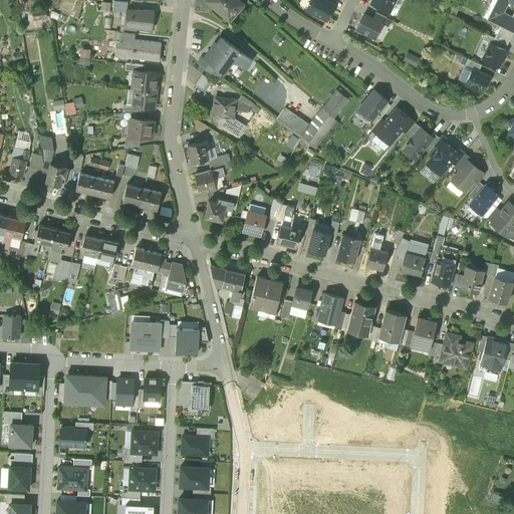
[(237,0),(206,0),(205,1),(229,21),(243,4),(237,0)]
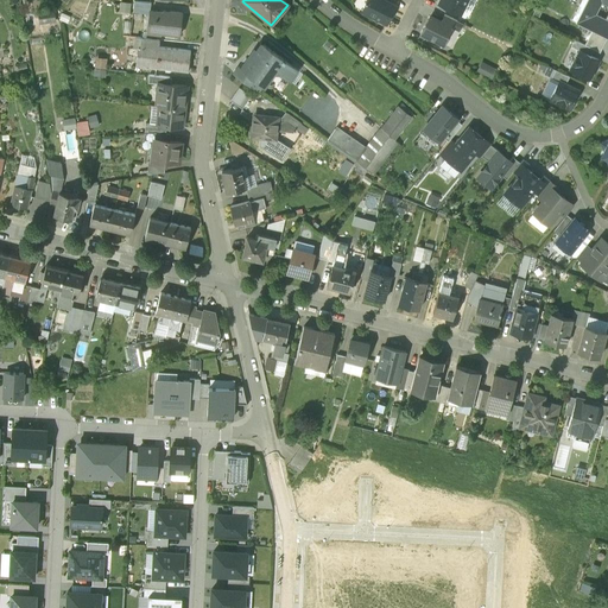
[(384,0),(367,0),(367,2),(366,1),(365,2),(366,4),(362,12),(386,24),(396,6),(384,0)]
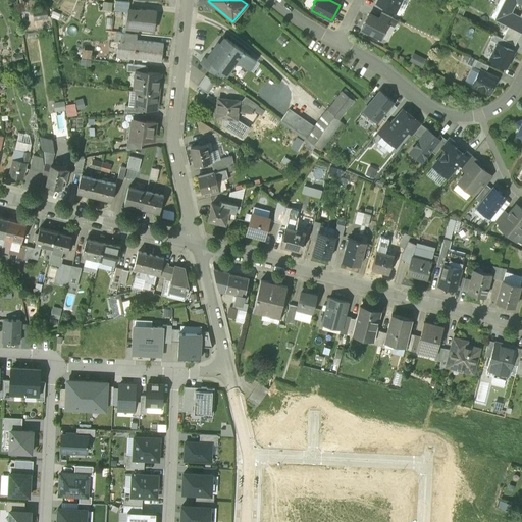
[(378,0),(377,3),(395,12),(401,0),(378,0)]
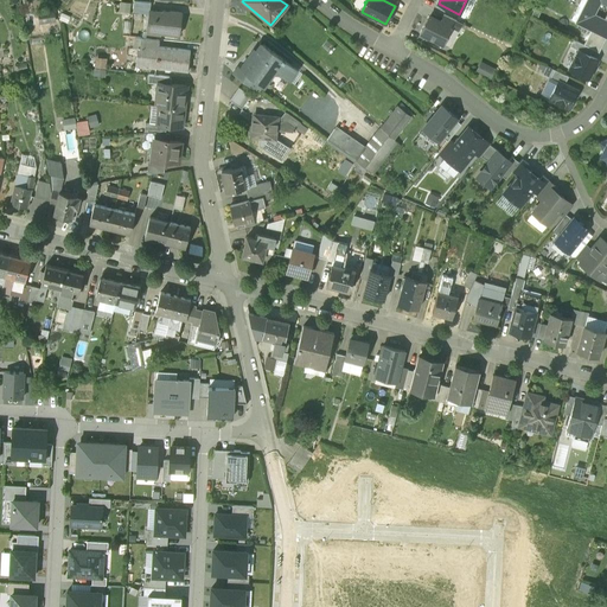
[(606,0),(585,0),(575,21),(592,30),(606,38),(606,37),(606,0)]
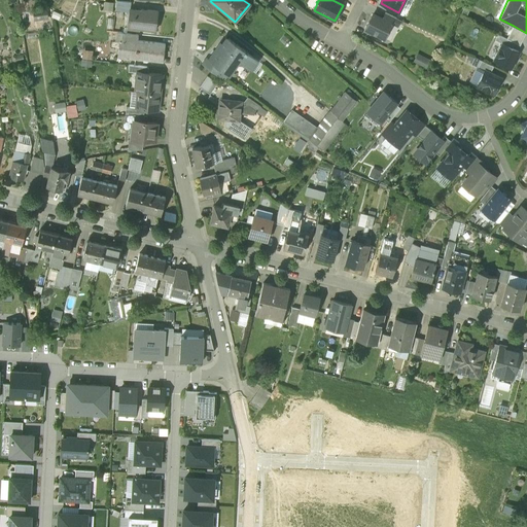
[(131,3),(115,1),(114,10),(129,12),(129,9),(130,9),(131,3)]
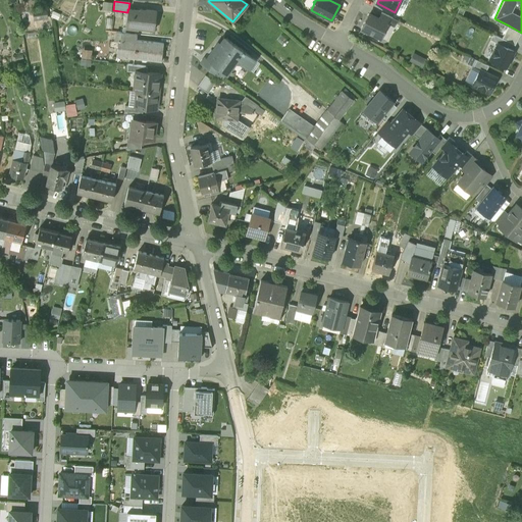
[(128,9),(127,9),(127,12),(125,25),(137,28),(137,29),(154,31),(156,11),(145,10),(145,11),(128,9)]
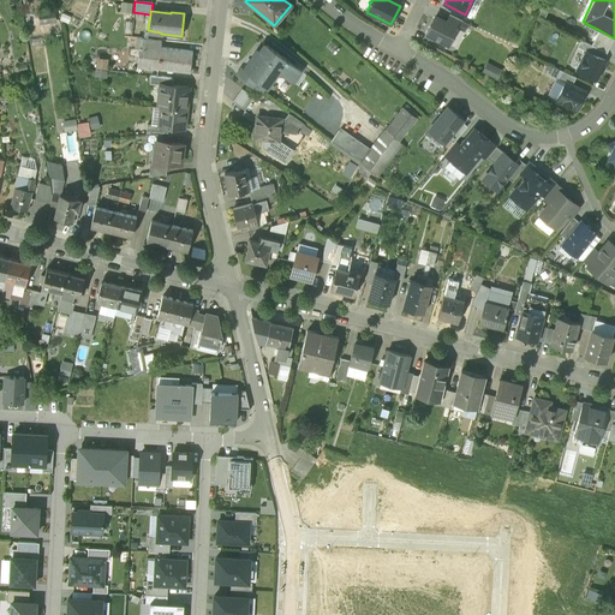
[(39,17),(41,27),(60,23),(59,13),(39,17)]
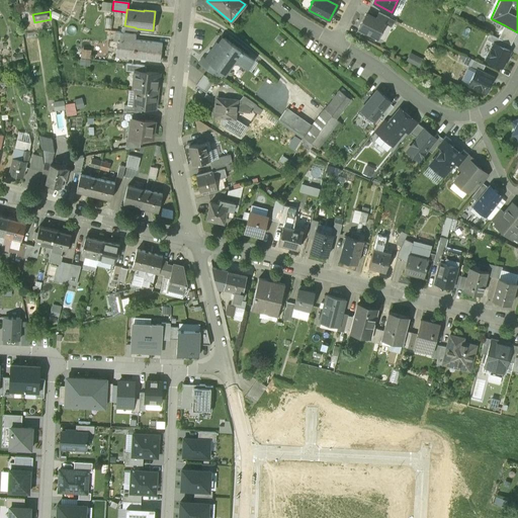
[(395,20),(378,12),(375,18),(385,23),(385,24),(392,27),(395,20)]
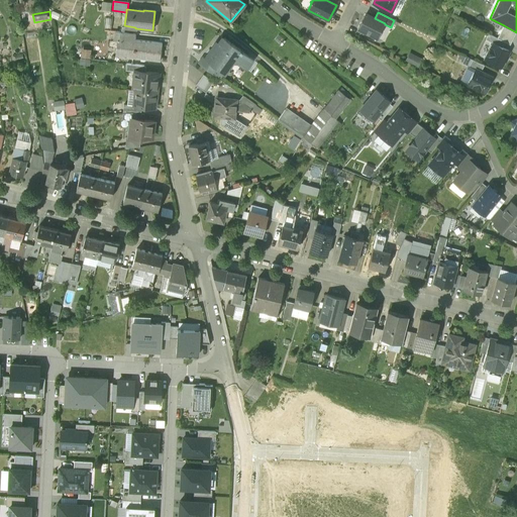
[(375,18),(366,14),(358,28),(378,38),(385,24),(385,23),(375,18)]
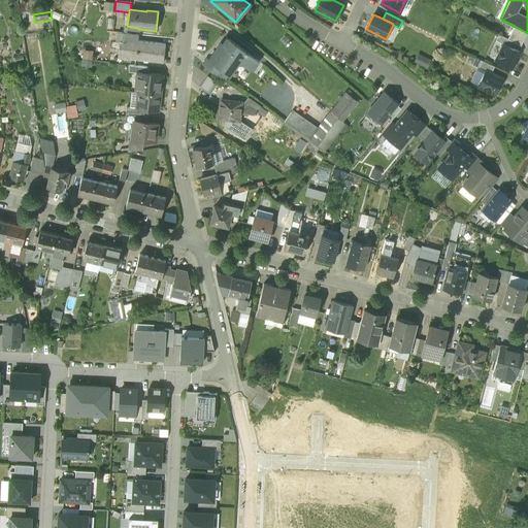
[(527,33),(515,26),(507,39),(516,42),(521,45),(527,33)]
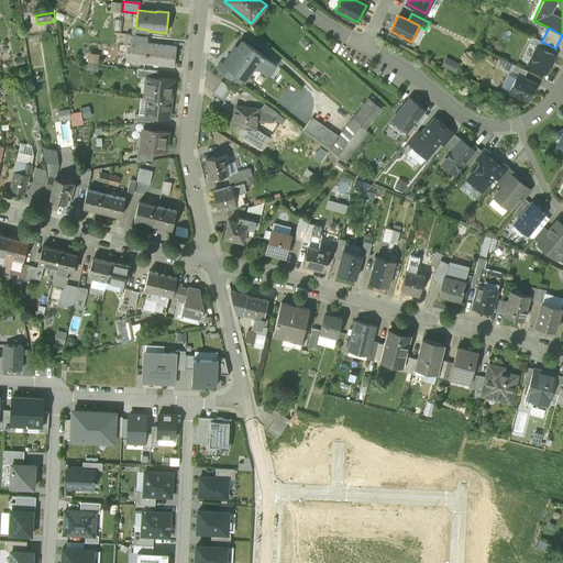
[(146,36),(130,34),(129,45),(138,46),(138,42),(145,43),(146,36)]
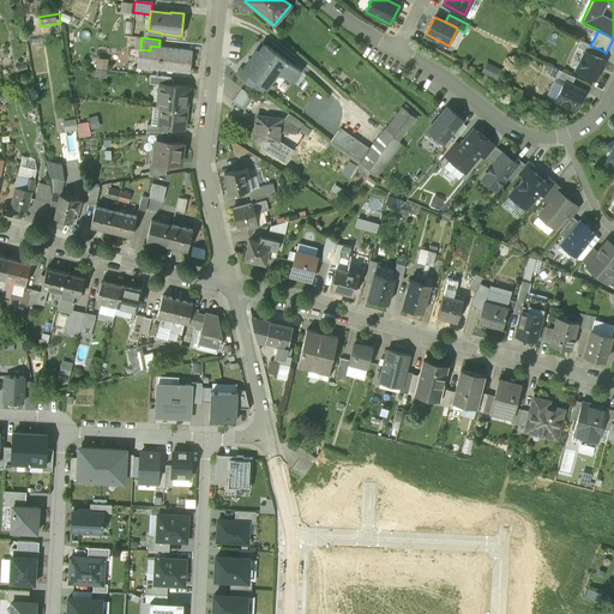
[(590,46),(581,40),(577,47),(585,50),(596,56),(600,49),(590,46)]
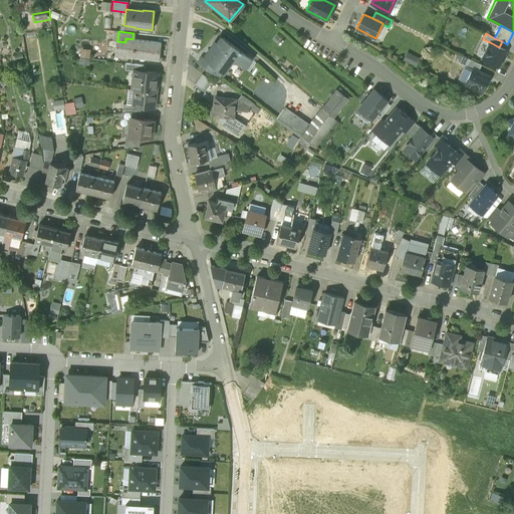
[(133,39),(125,38),(125,42),(123,56),(158,60),(161,42),(133,39)]
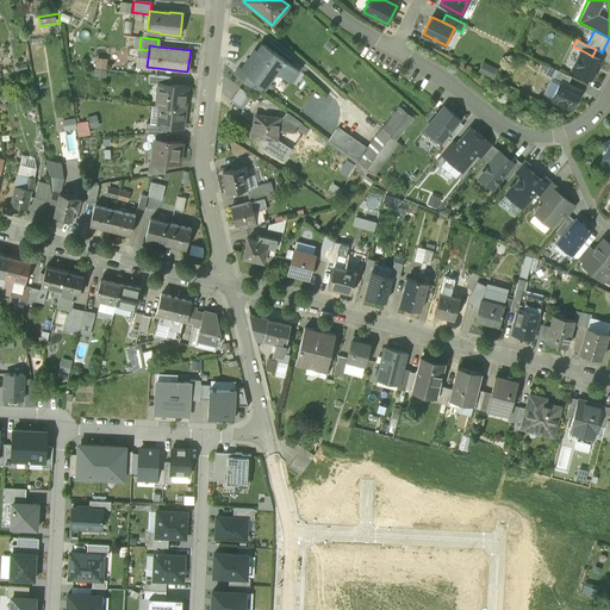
[(287,63),(262,45),(250,61),(248,60),(241,69),(263,85),(274,69),(291,81),(298,72),(287,63)]
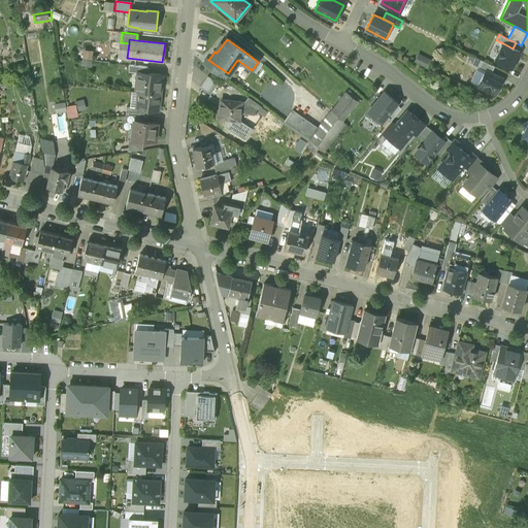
[(513,48),(503,43),(495,60),(497,61),(498,64),(501,65),(503,64),(512,68),(520,52),(513,48)]
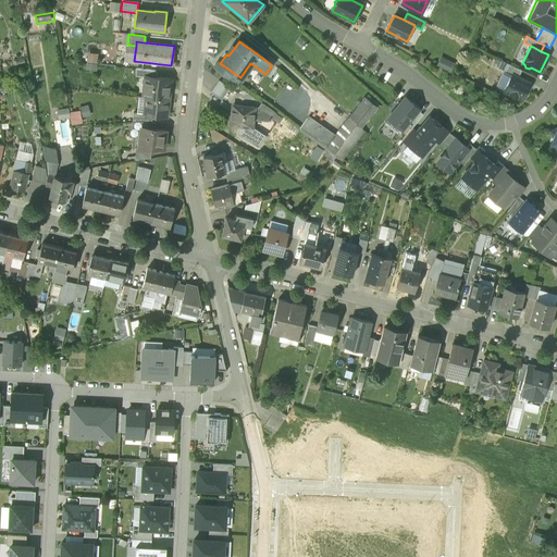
[(91,51),(90,62),(100,63),(101,52),(91,51)]
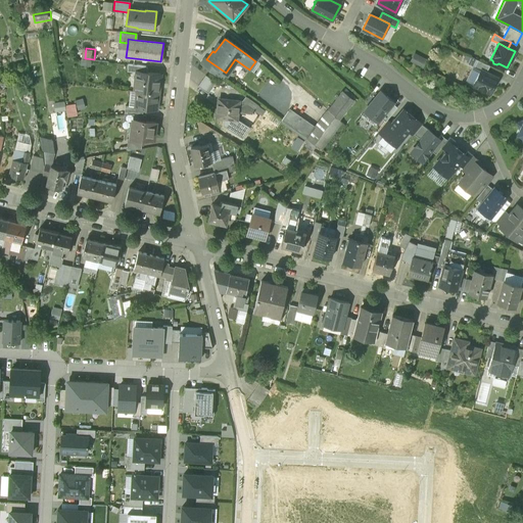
[(206,59),(205,57),(201,63),(222,79),(226,73),(206,59)]
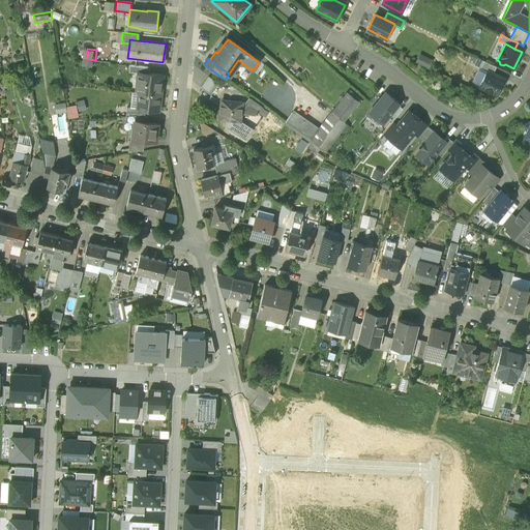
[(484,61),(477,58),(473,64),(480,68),(484,61)]
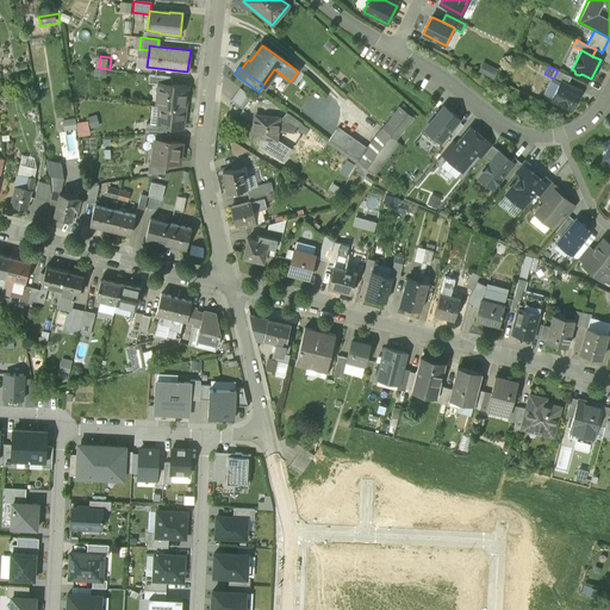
[(571,78),(558,70),(553,79),(560,82),(561,81),(567,85),(571,78)]
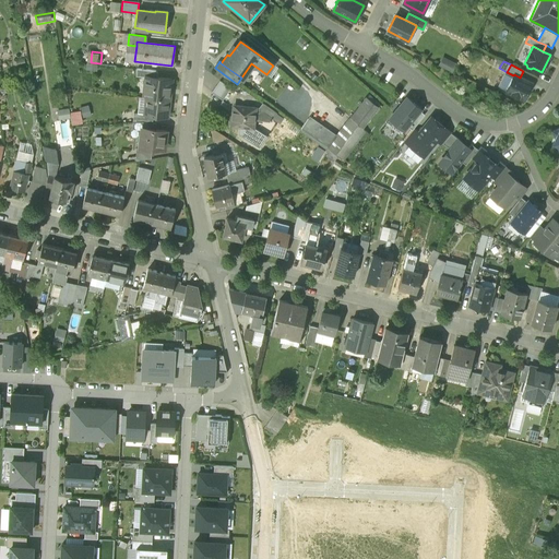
[(155,71),(135,69),(135,76),(145,78),(145,76),(155,78),(155,71)]
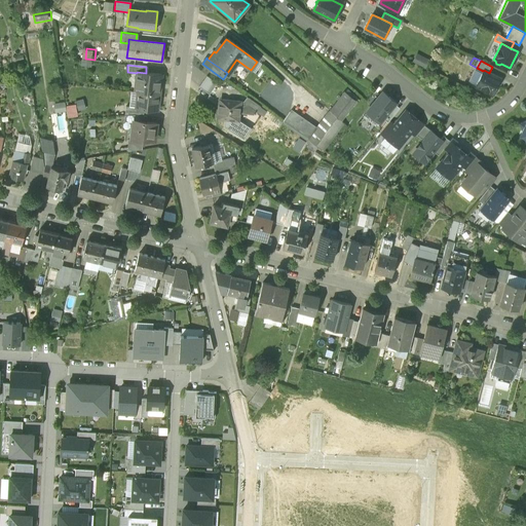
[(489,73),(484,70),(483,71),(476,85),(493,95),(501,79),(489,73)]
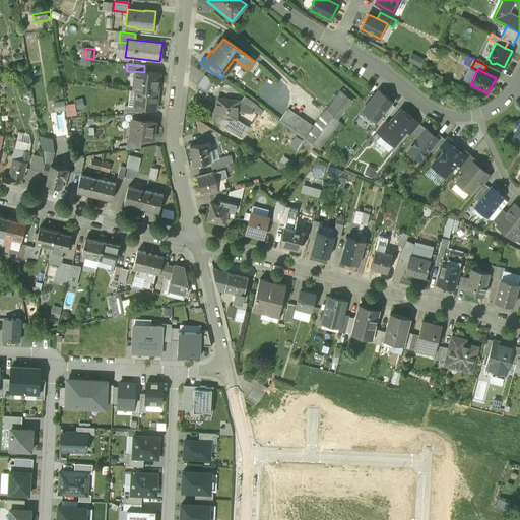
[(144,72),(135,71),(135,72),(133,90),(136,90),(156,92),(158,74),(144,72)]
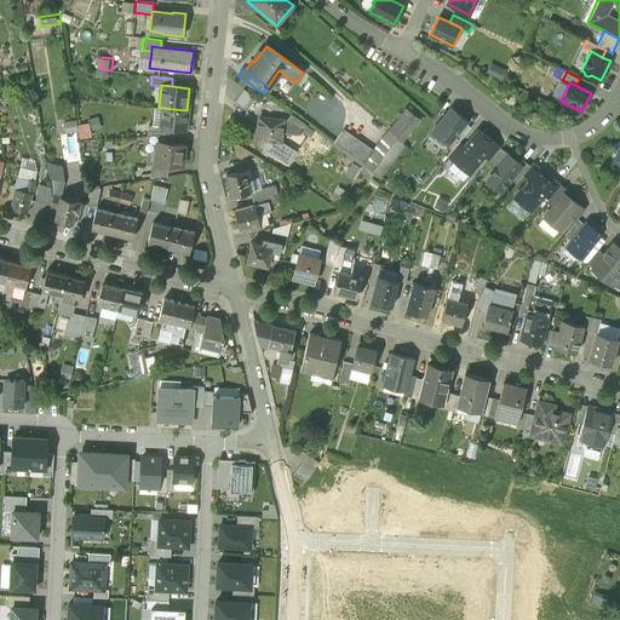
[(234,101),(247,110),(256,98),(242,89),(234,101)]
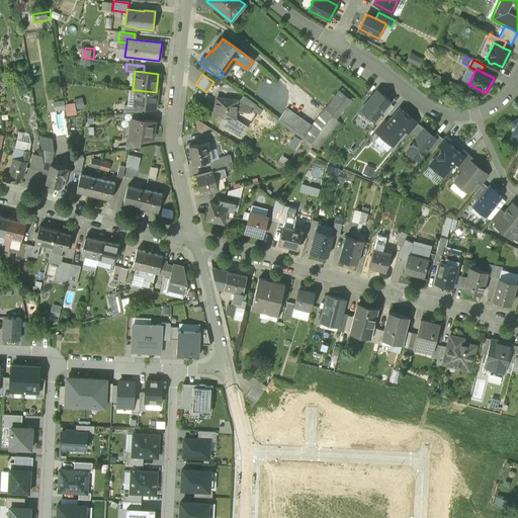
[(156,92),(136,90),(134,105),(134,106),(142,107),(155,108),(156,92)]
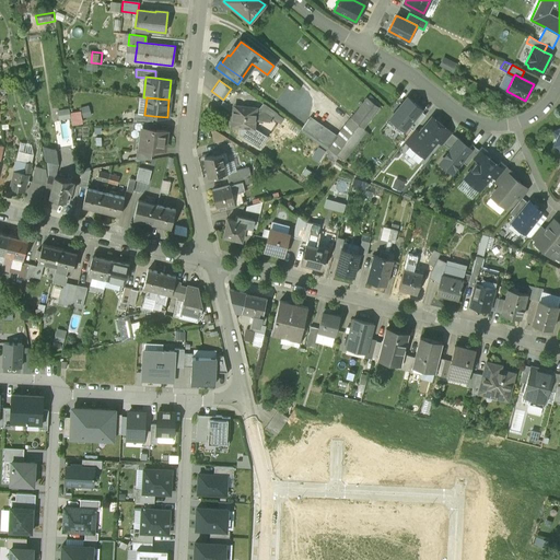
[(368,97),(351,119),(362,129),(378,107),(368,97)]
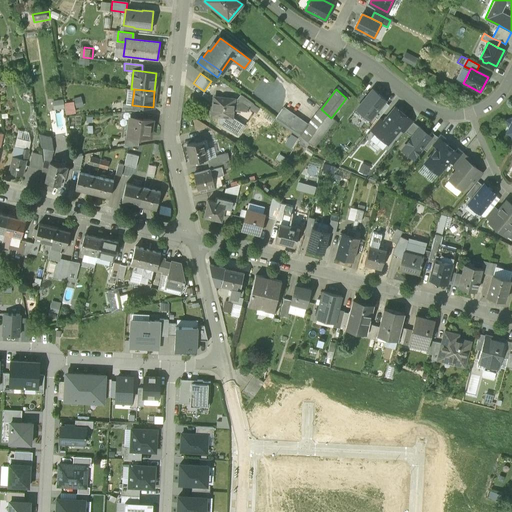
[(354,112),(367,123),(373,115),(384,101),(386,100),(373,90),(373,89),(354,112)]
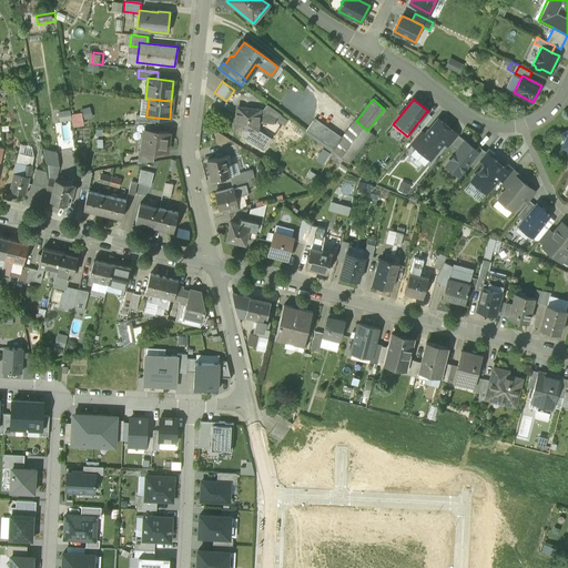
[(288,120),(266,104),(263,110),(264,111),(277,120),(284,125),(288,120)]
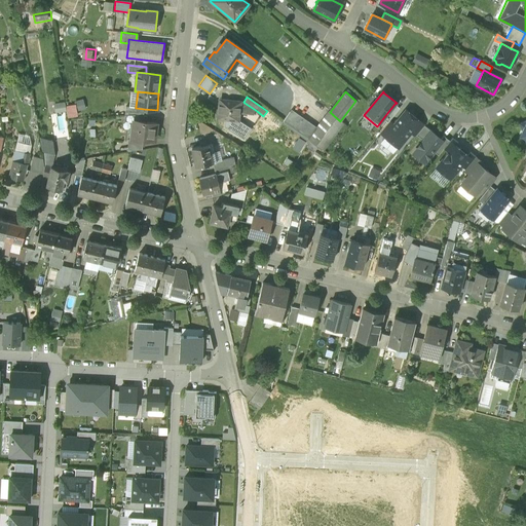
[(238,101),(222,99),(221,108),(218,108),(218,111),(217,118),(224,119),(236,120),(237,112),(238,101)]
